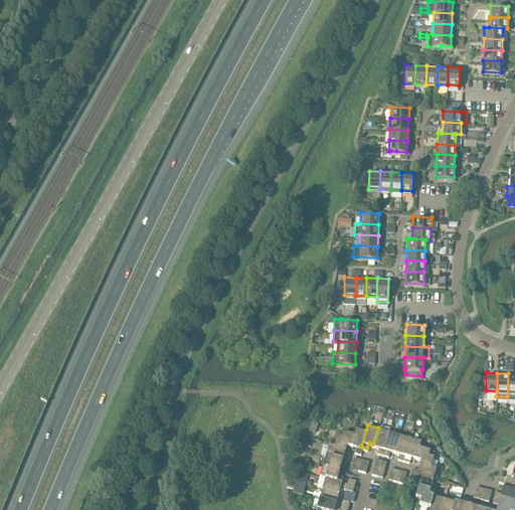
[(354,432),(350,443),(356,445),(354,450),(360,452),(362,447),(361,446),(366,430),(355,427),(354,432)]
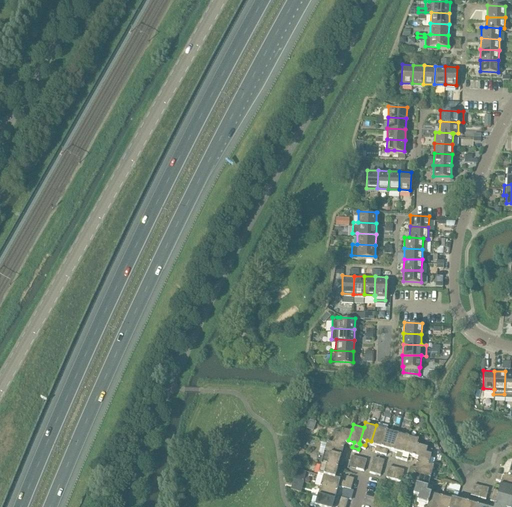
[(375,448),(380,449),(386,428),(376,425),(371,441),(376,443),(375,448)]
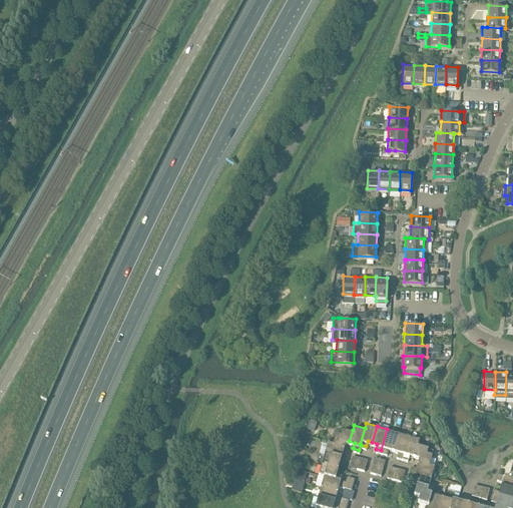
[(349,441),(353,430),(342,427),(341,433),(335,431),(332,442),(344,445),(345,440),(349,441)]
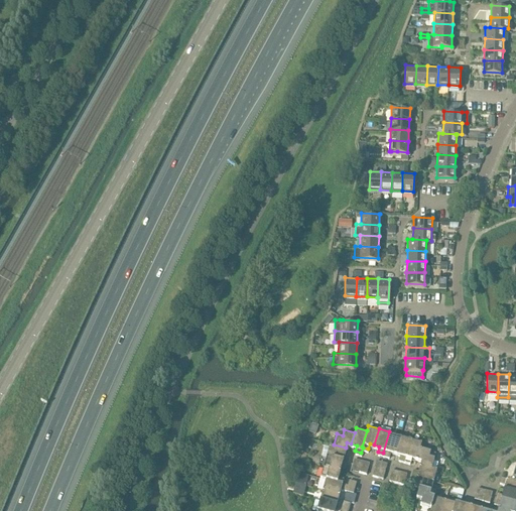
[(383,453),(389,455),(390,450),(395,451),(399,434),(389,431),(383,453)]
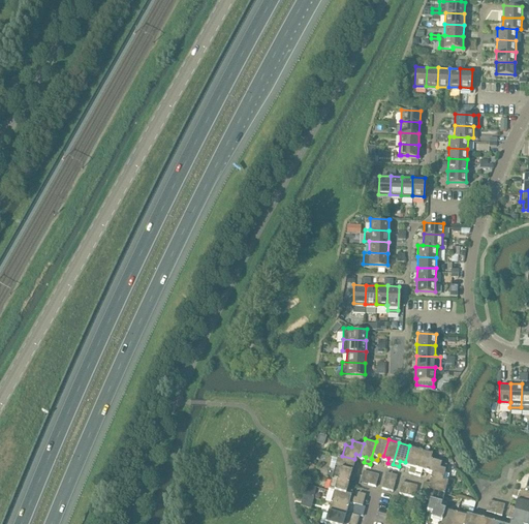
[(408,469),(409,469),(414,470),(421,449),(409,445),(405,462),(410,464),(408,469)]
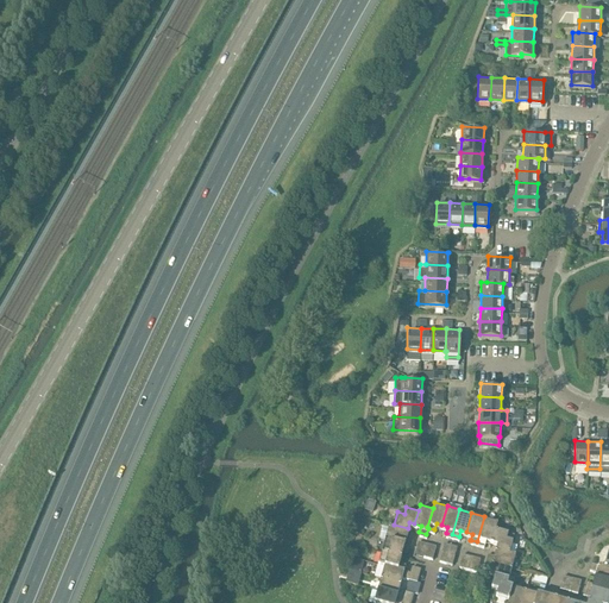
[(477,541),(484,544),(485,538),(491,539),(495,526),(497,520),(484,516),(477,541)]
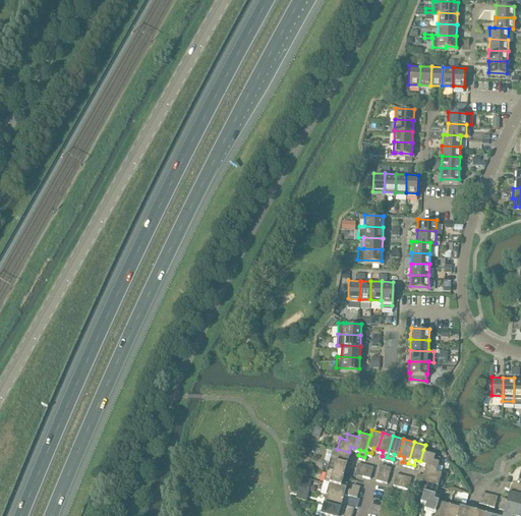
[(329,458),(351,464),(352,458),(347,457),(349,452),(337,449),(332,447),(329,458)]
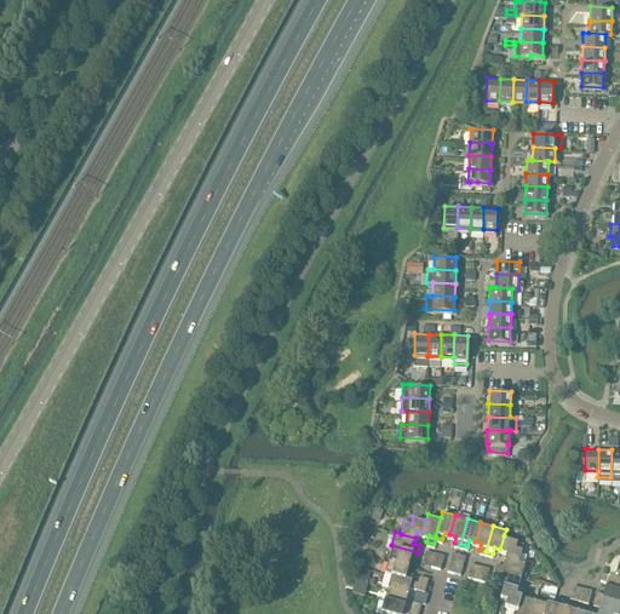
[(504,556),(518,560),(522,547),(515,545),(517,539),(504,535),(500,549),(506,550),(504,556)]
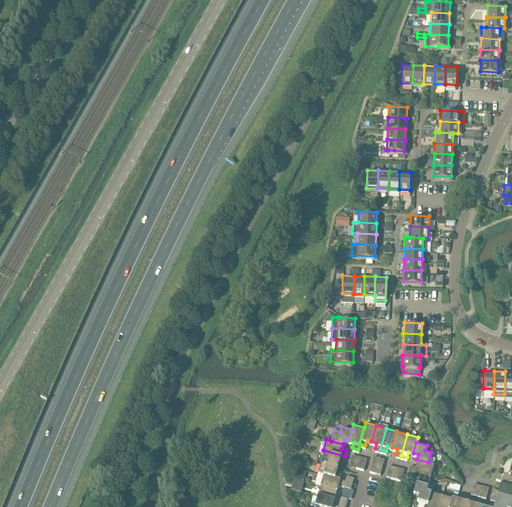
[(323,450),(320,460),(337,465),(338,460),(343,462),(345,456),(323,450)]
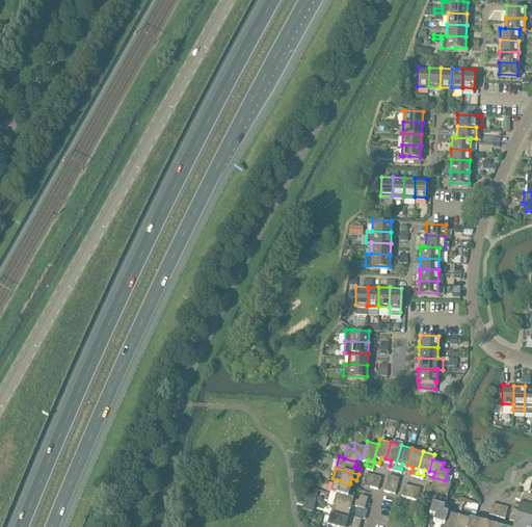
[(365,469),(364,475),(371,477),(373,472),(365,469)]
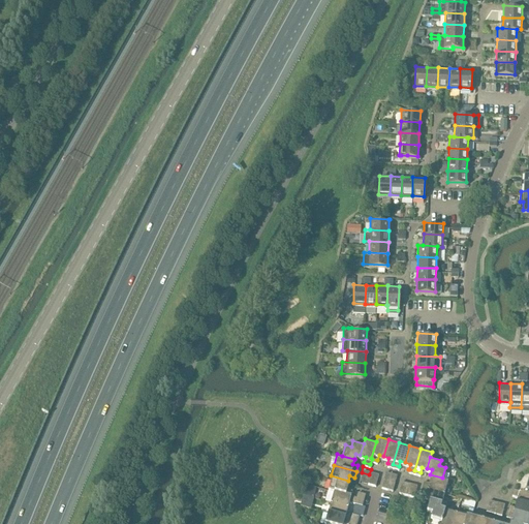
[(422,484),(423,484),(443,490),(446,480),(442,478),(430,474),(429,480),(424,478),(422,484)]
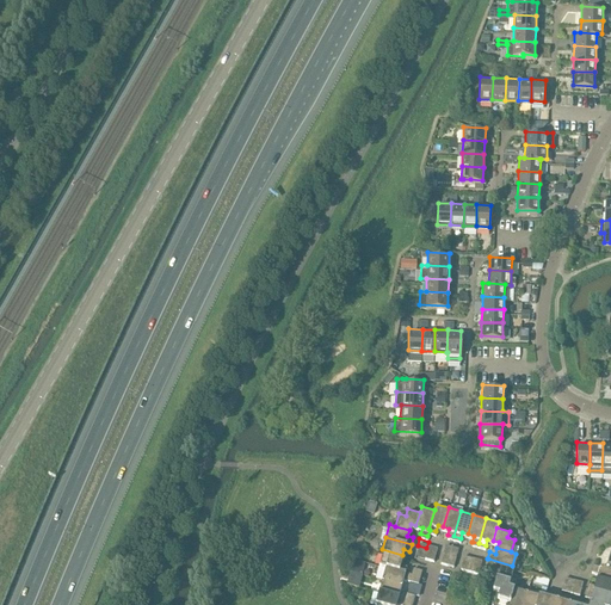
[(402,555),(382,549),(378,562),(384,565),(384,563),(405,569),(407,562),(401,561),(402,555)]
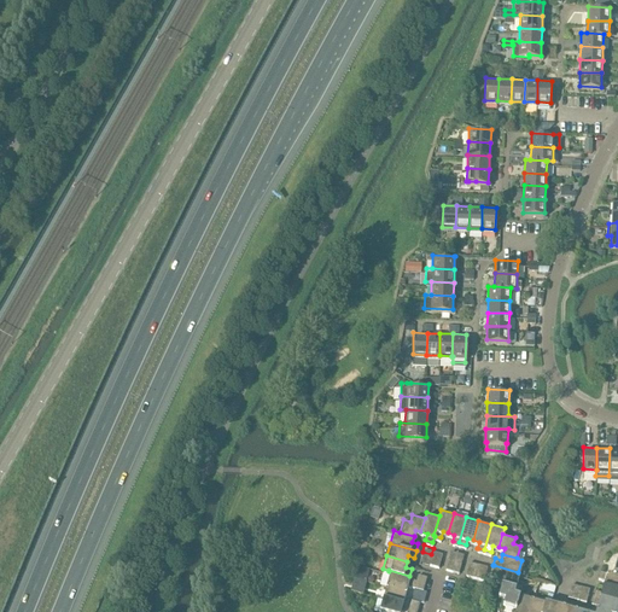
[(459,569),(461,560),(454,558),(452,567),(459,569)]
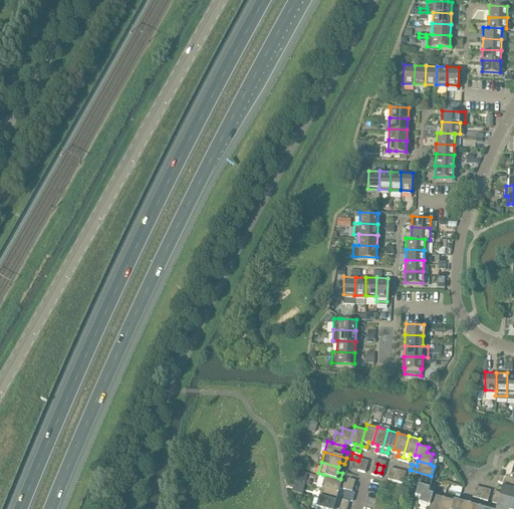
[(391,464),(389,470),(397,472),(398,466),(391,464)]
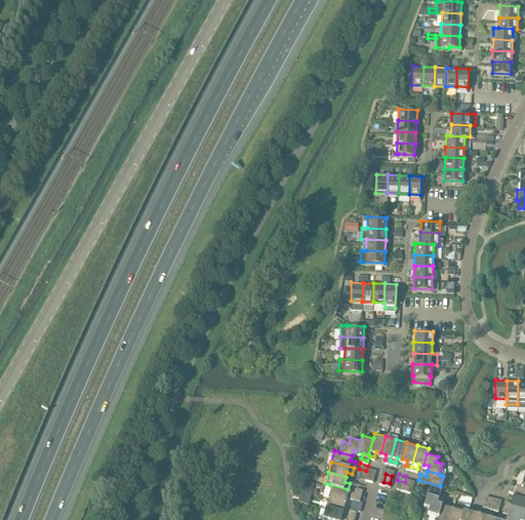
[(414,478),(406,476),(405,482),(412,484),(414,478)]
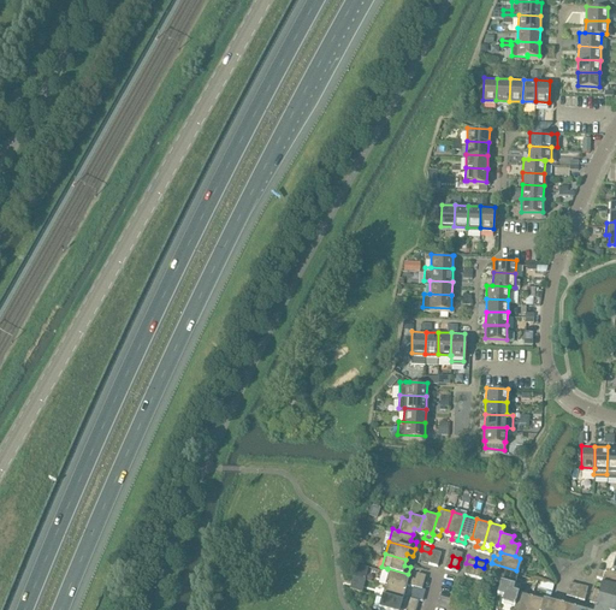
[(516,570),(492,563),(491,563),(489,570),(496,572),(493,578),(499,580),(513,584),(516,570)]
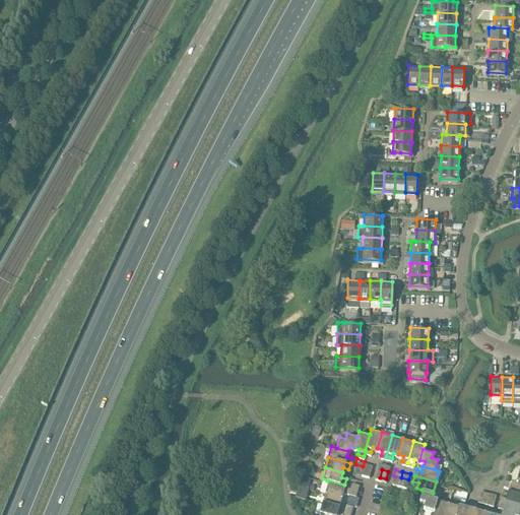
[(519,481),(516,480),(505,477),(503,484),(509,486),(507,491),(519,494),(519,481)]
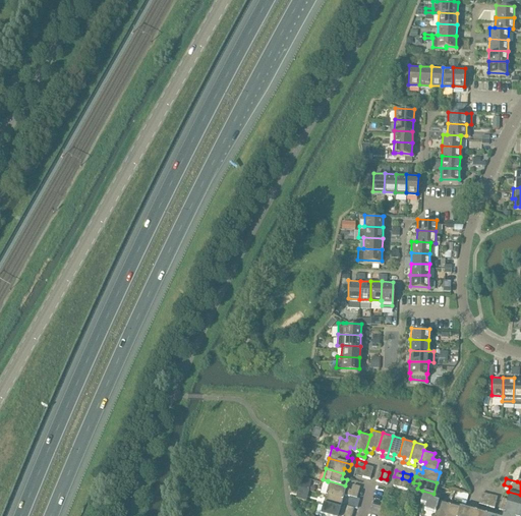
[(350,486),(345,485),(328,480),(328,481),(325,492),(342,496),(344,491),(356,495),(357,489),(350,486)]
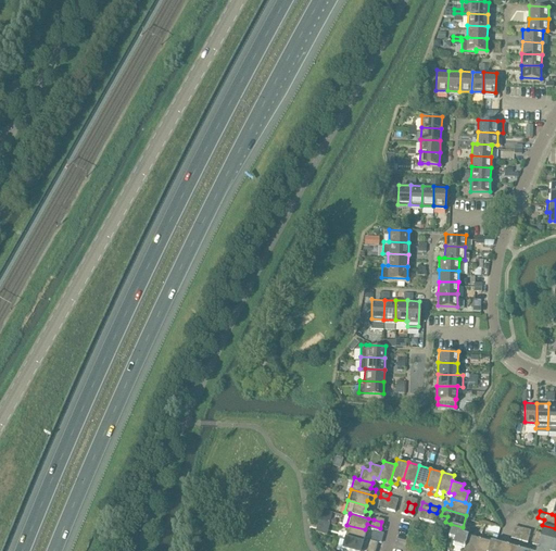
[(463,546),(467,533),(462,531),(463,527),(451,524),(447,535),(454,537),(452,542),(463,546)]
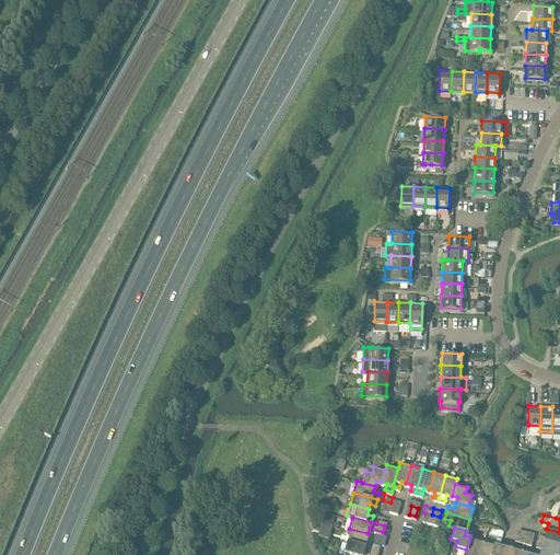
[(349,529),(347,540),(378,548),(380,542),(366,539),(368,533),(349,529)]
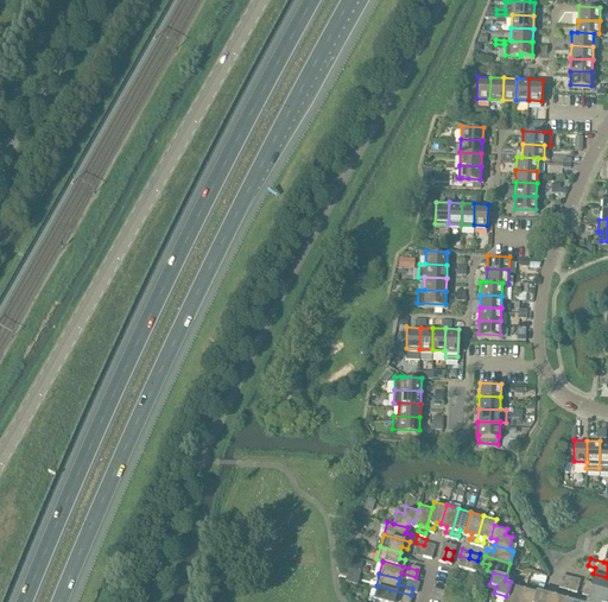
[(607,590),(607,577),(593,574),(591,580),(586,577),(583,584),(607,590)]
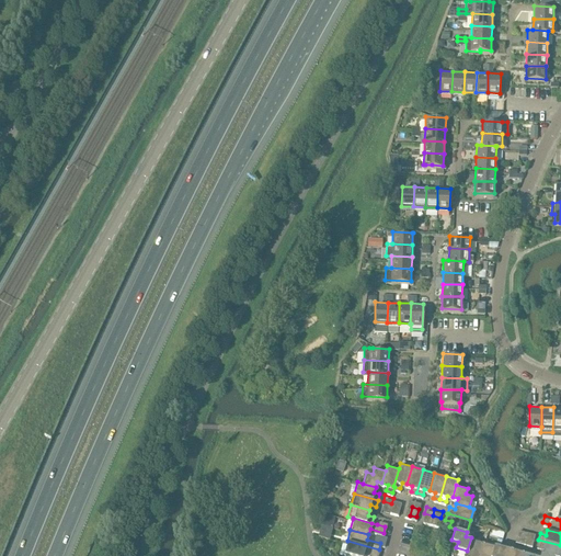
[(471,537),(467,551),(466,555),(478,555),(482,541),(471,537)]
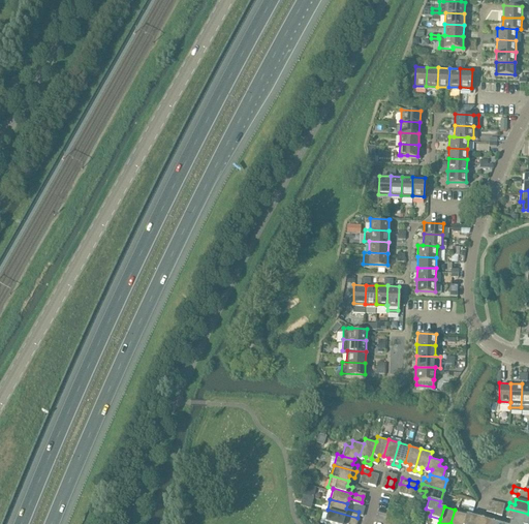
[(527,523),(528,517),(528,514),(507,509),(505,514),(511,516),(509,521),(521,523),(527,523)]
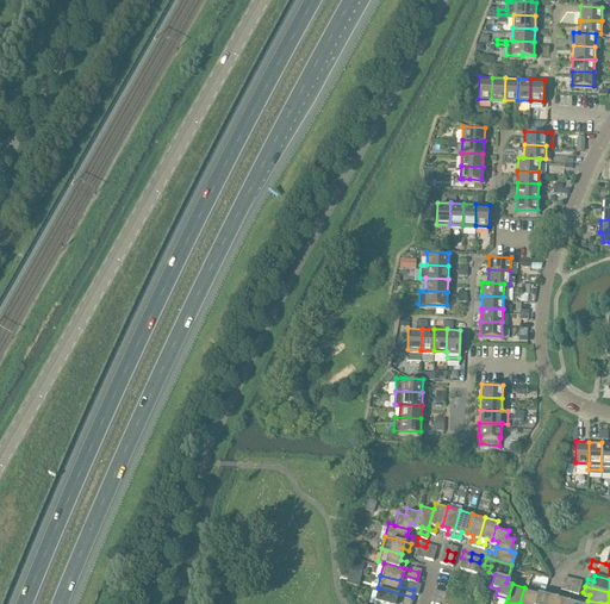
[(374,601),(387,603),(393,603),(396,599),(410,603),(412,597),(378,587),(374,601)]
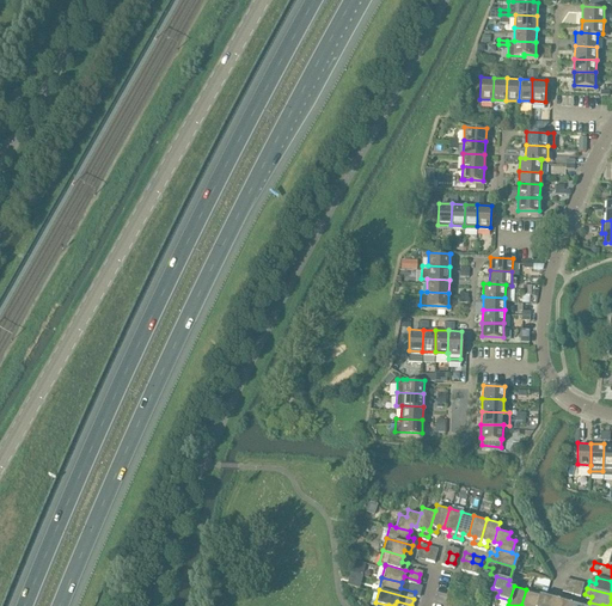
[(534,605),(539,593),(526,589),(521,605),(534,605)]
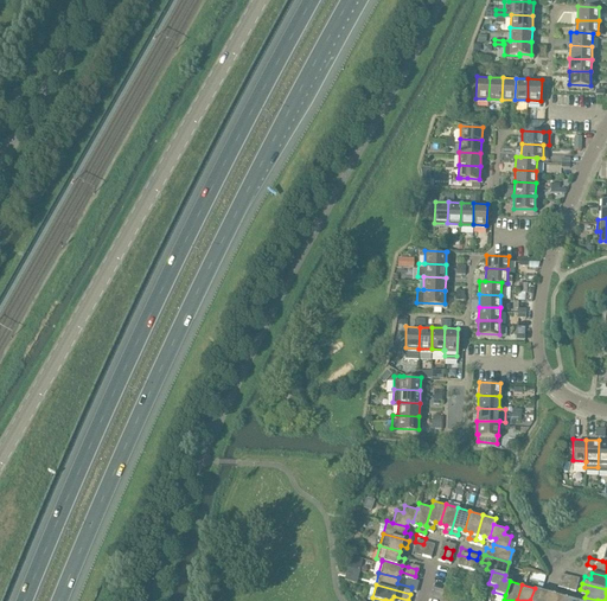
[(550,600),(553,594),(547,592),(541,590),(535,588),(530,600),(550,600)]
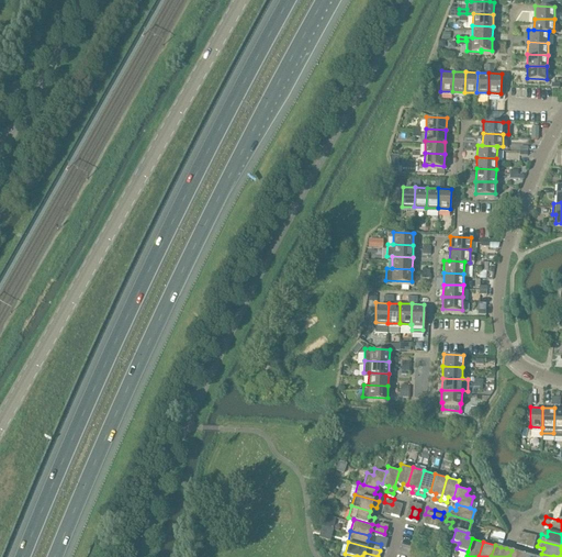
[(509,556),(521,556),(525,548),(519,546),(517,552),(512,550),(509,556)]
